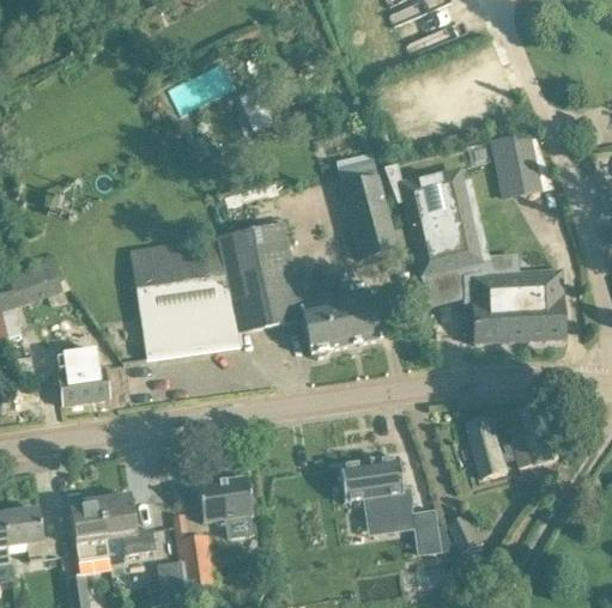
[(240,97),(253,129),(273,121),(259,89),(240,97)]
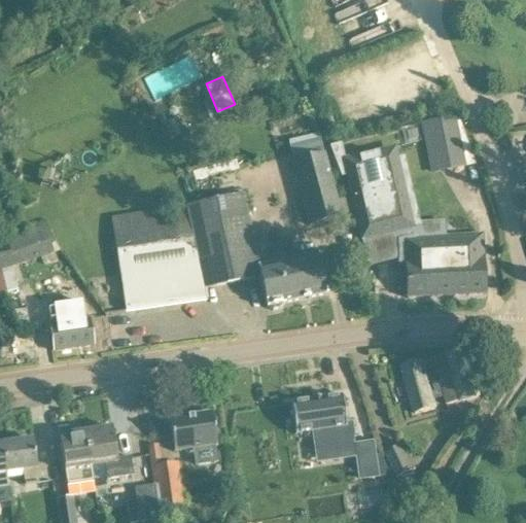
[(456,111),(423,118),(433,169),(466,162),(475,161),(458,111),(456,111)]
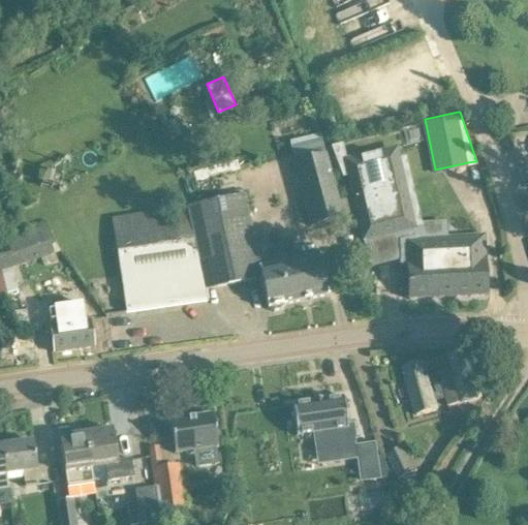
[(294,160),(312,223),(343,215),(343,213),(349,211),(345,196),(339,198),(325,151),(321,153),(315,131),(289,139),(294,160)]
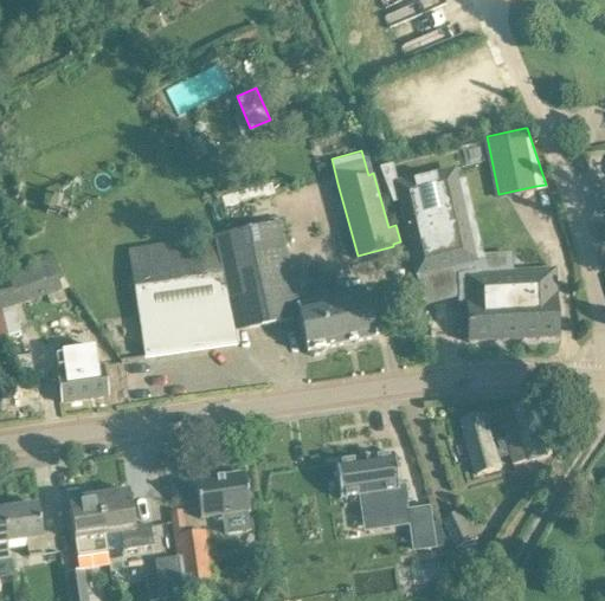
[(398,189),(418,271),(474,258),(455,176),(398,189)]
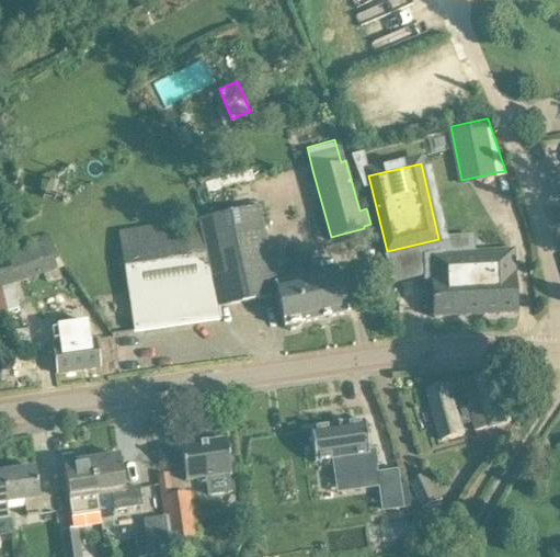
[(344,290),(340,268),(276,281),(260,204),(200,217),(121,229),(121,234),(132,307),(135,329),(223,316),(219,305),(277,292),(285,326),(286,325),(290,328),(299,326),(303,321),(304,321),(304,320),(349,310),(344,290)]
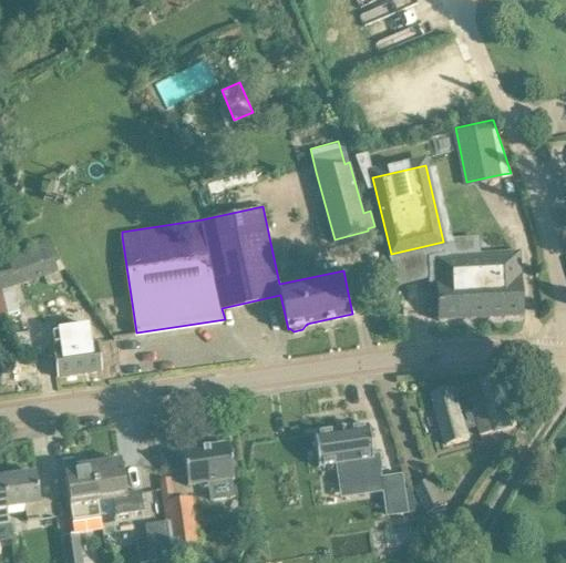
[(44,241),(41,233),(27,239),(29,247),(0,255),(0,313),(20,309),(13,285),(45,273),(50,286),(63,280),(59,268),(48,239),(44,241)]
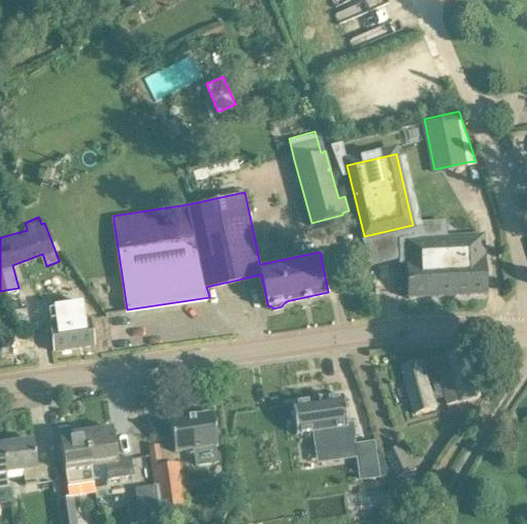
[(416,232),(398,236),(399,256),(400,262),(406,262),(407,270),(408,296),(487,292),(485,257),(484,236),(461,237),(448,238),(418,239),(416,232)]
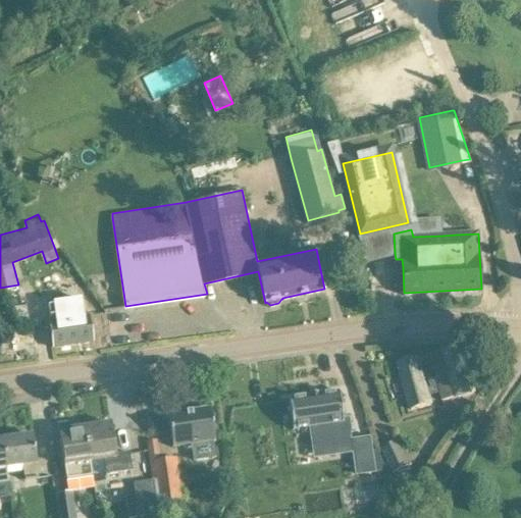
[(50,317),(54,345),(94,340),(90,311),(50,317)]
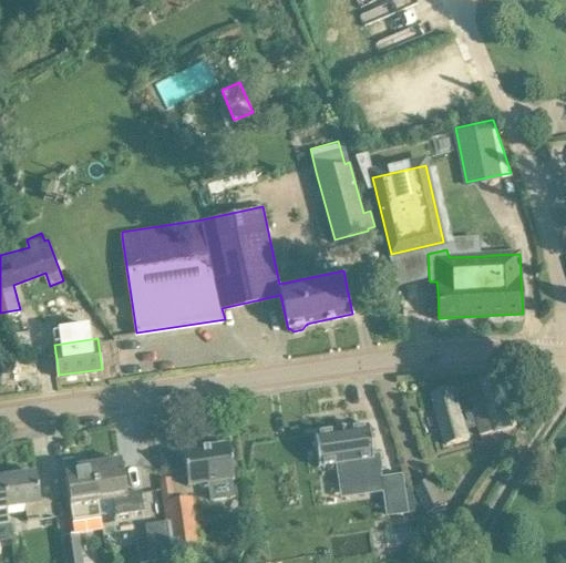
[(433,390),(440,412),(448,442),(471,436),(467,427),(479,423),(482,433),(516,423),(502,372),(467,381),(473,401),(460,405),(454,385),(433,390)]
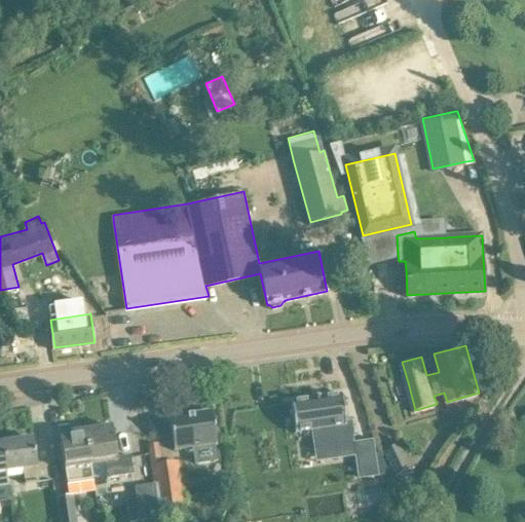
[(342,390),(291,398),(296,430),(312,427),(315,446),(354,440),(351,417),(346,418),(342,390)]
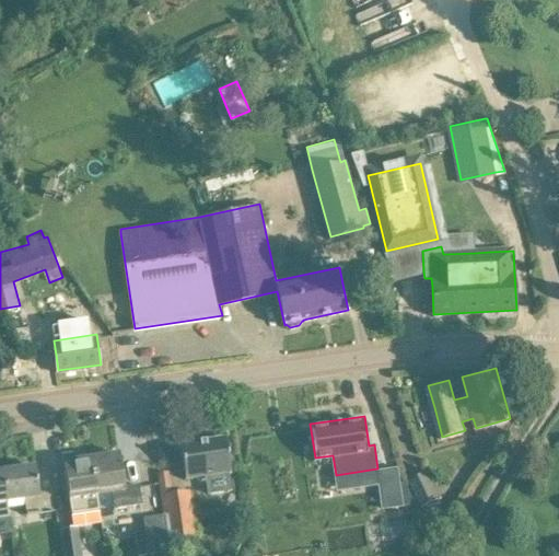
[(226,436),(181,442),(186,476),(206,474),(208,491),(232,488),(229,471),(231,471),(226,436)]
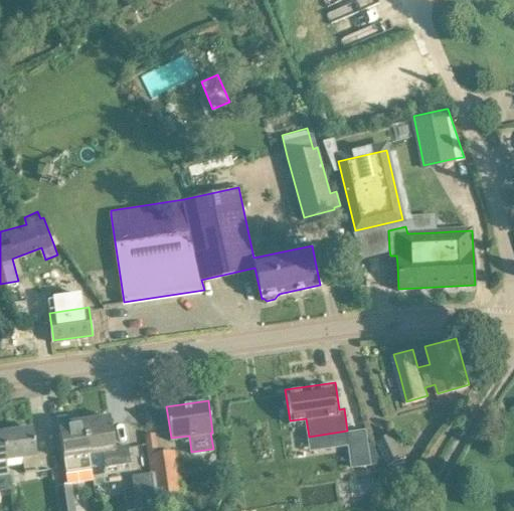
[(65,472),(93,468),(84,418),(73,420),(72,413),(57,415),(65,472)]
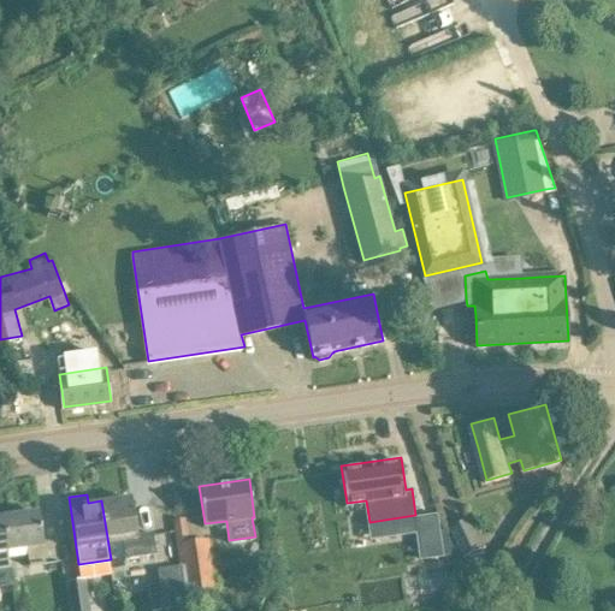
[(131,496),(101,500),(107,541),(123,539),(125,557),(157,552),(153,531),(137,533),(131,496)]
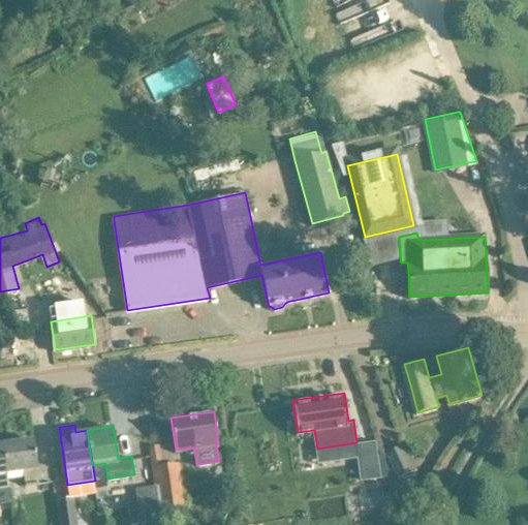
[(33,438),(3,442),(7,472),(24,469),(26,484),(39,483),(37,467),(33,438)]
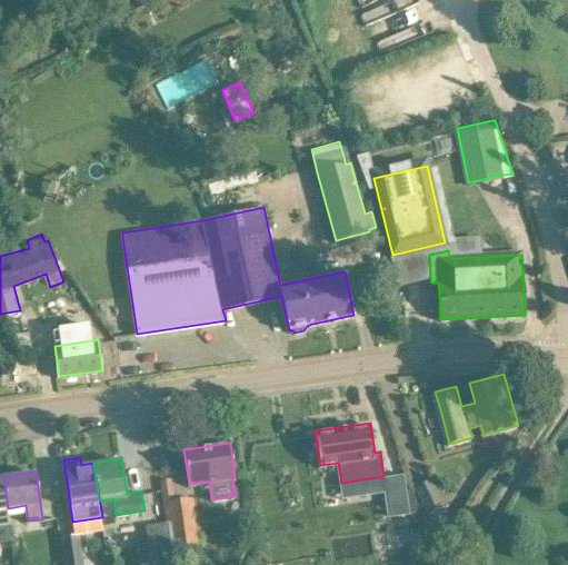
[(406,473),(388,475),(394,516),(412,514),(406,473)]
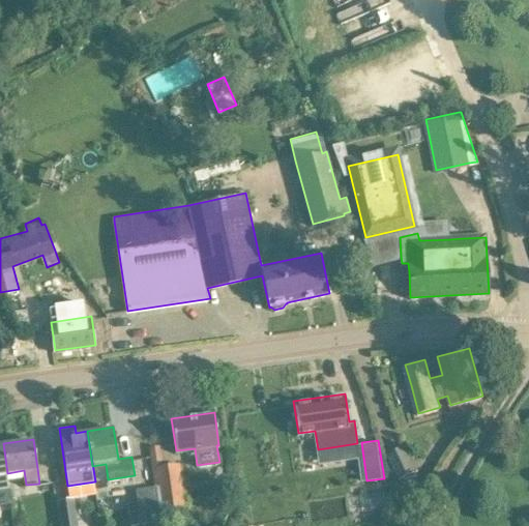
[(7,473),(3,443),(0,443),(0,489),(9,488),(7,473)]
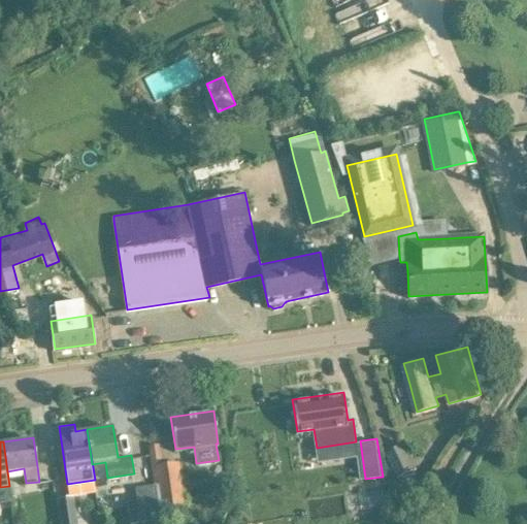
[(387,451),(399,477),(416,468),(403,444),(387,451)]
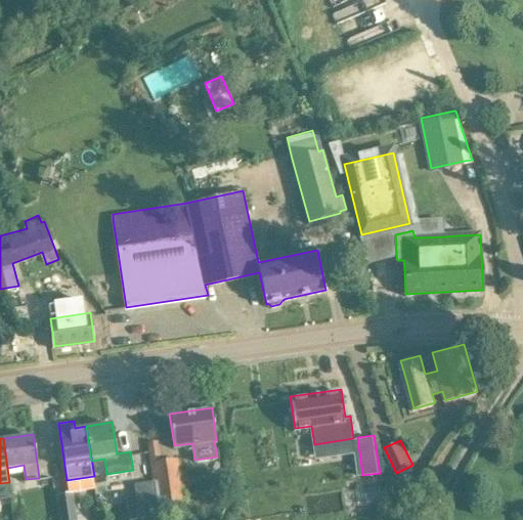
[(156,461),(162,502),(183,499),(177,458),(156,461)]
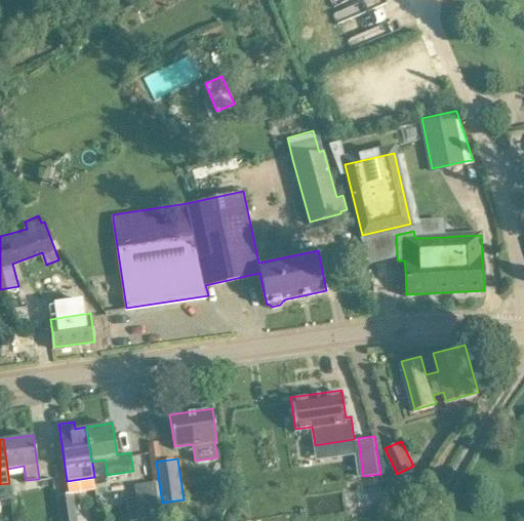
[(126,498),(129,519),(159,514),(154,480),(137,483),(139,496),(126,498)]
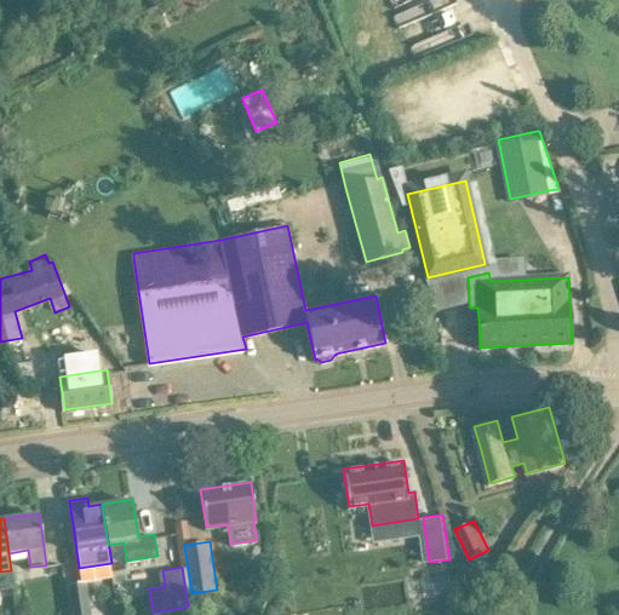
[(92,614),(87,581),(68,585),(72,614),(92,614)]
